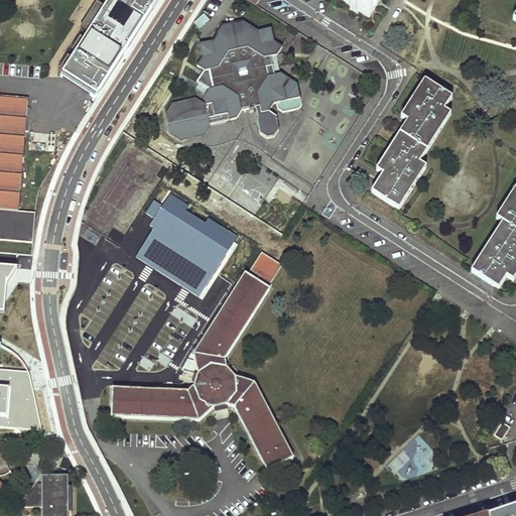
[(108,0),(62,76),(97,97),(159,0),(108,0)]
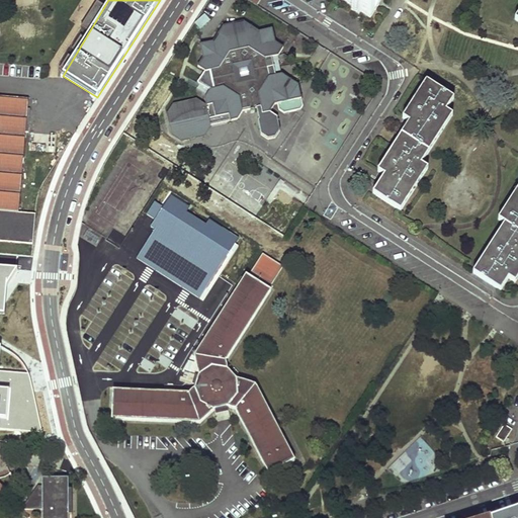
[(348,0),(354,3),(353,6),(360,10),(361,9),(371,14),(379,0),(348,0)]
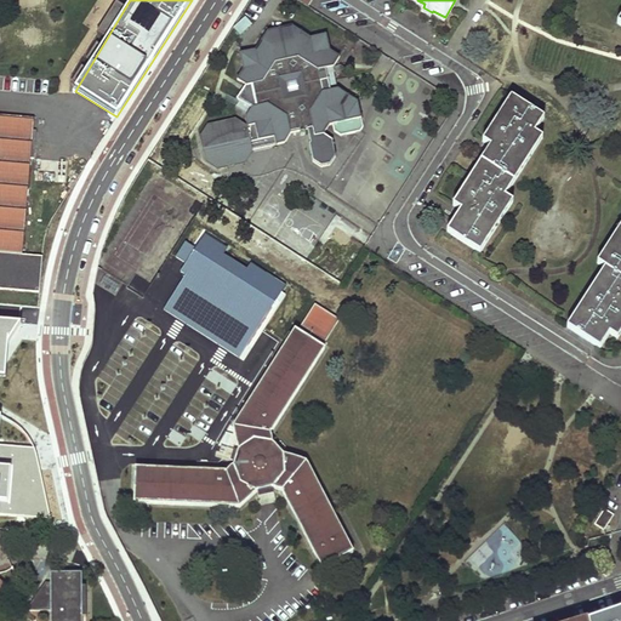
[(269,33),(256,52),(244,72),(248,86),(239,101),(254,110),(248,119),(246,131),(235,120),(209,126),(200,138),(205,160),(218,169),(245,163),(254,151),(285,143),(291,134),(308,130),(312,143),(311,146),(314,161),(323,167),(331,165),(337,157),(334,140),(325,135),(330,126),(332,129),(340,127),(341,125),(363,120),(359,103),(340,90),(331,92),(326,69),(335,68),(341,58),(331,51),(313,40),(292,27),(269,33)]
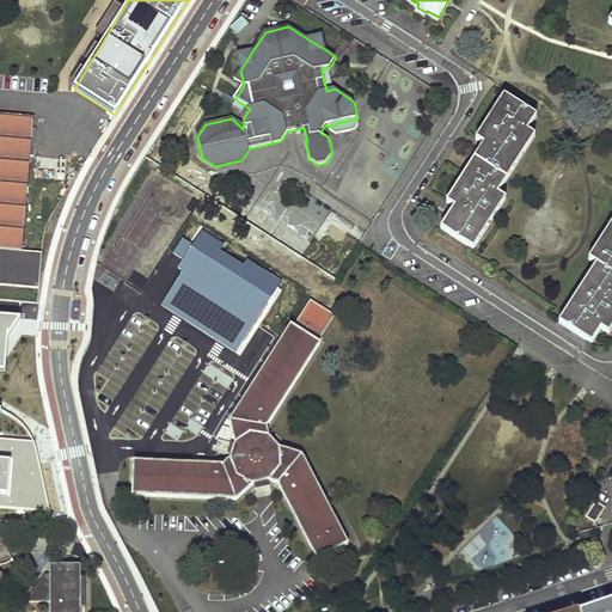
[(308,40),(326,50),(323,37),(308,40)]
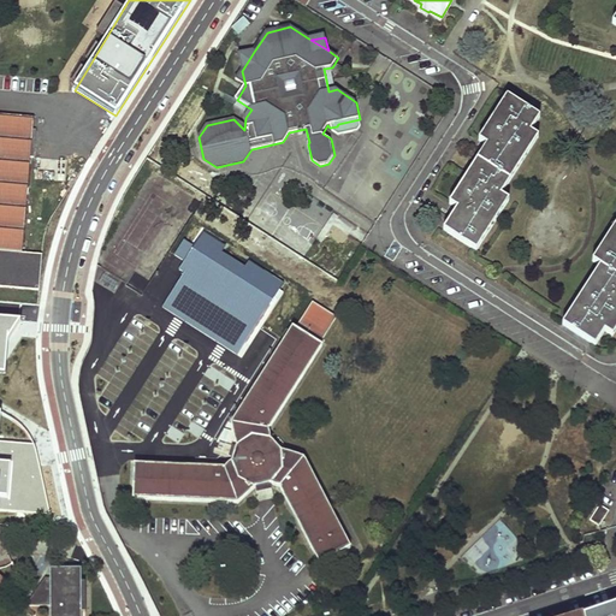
[(242,71),(254,52),(240,55),(242,71)]
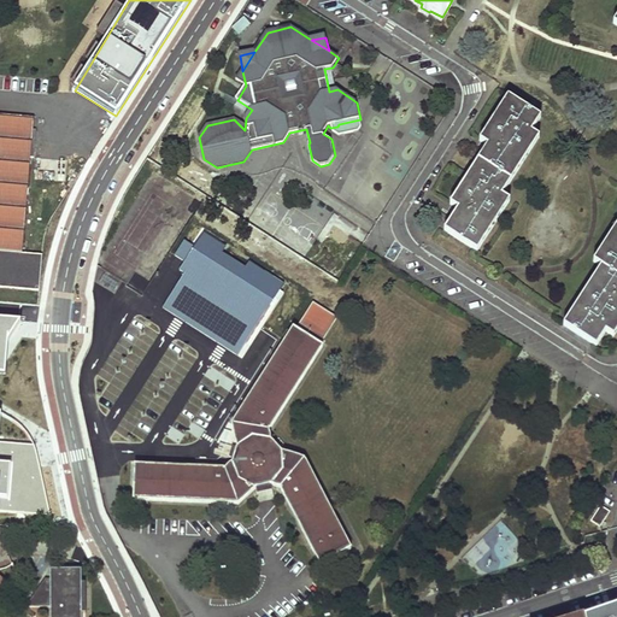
[(540,117),(509,97),(480,137),(487,144),(450,201),(456,206),(444,227),(476,247),(507,199),(501,193),(539,136),(532,130),(540,117)]
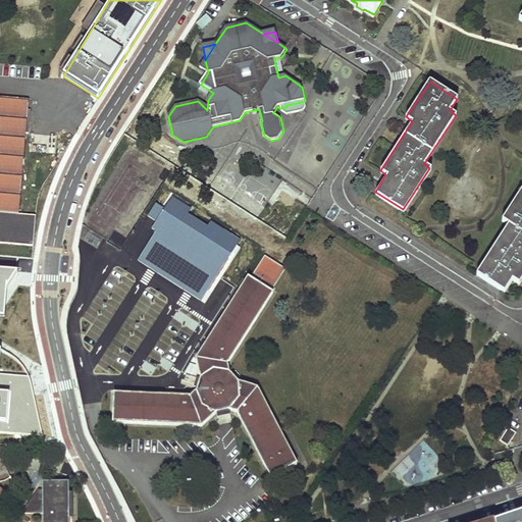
[(27,99),(0,96),(0,242),(31,245),(34,215),(16,214),(27,99)]
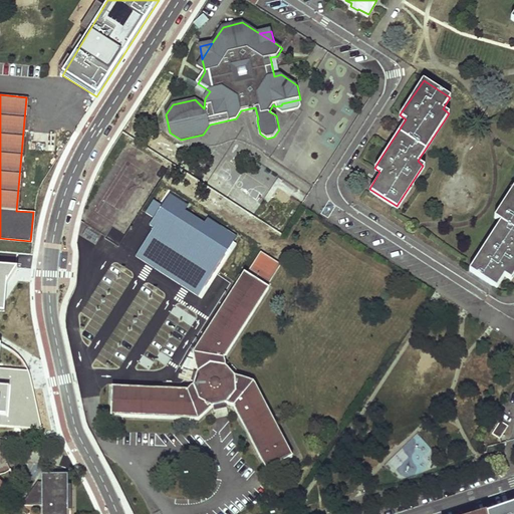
[(86,219),(119,238),(158,175),(142,166),(143,165),(124,155),(86,219)]
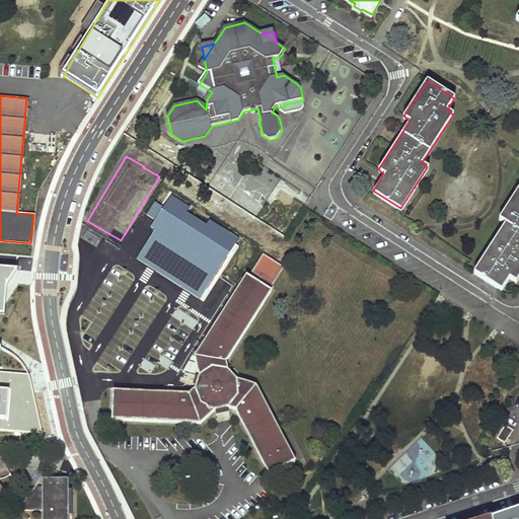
[(518,184),(498,218),(505,223),(473,272),(501,289),(509,277),(514,281),(518,273),(518,184)]
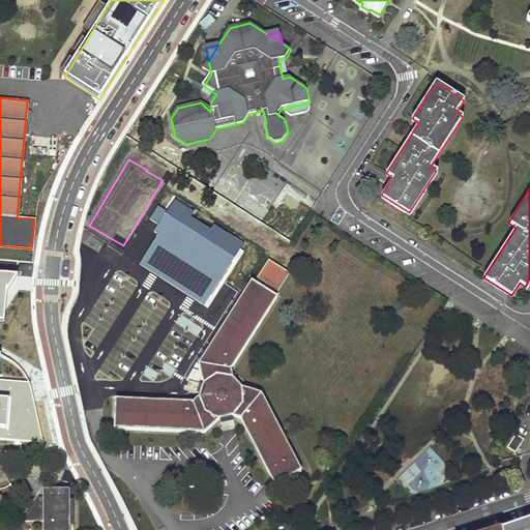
[(194,209),(175,198),(167,210),(158,206),(148,222),(157,227),(152,235),(158,238),(141,265),(203,304),(243,241),(215,224),(211,231),(188,216),(194,209)]
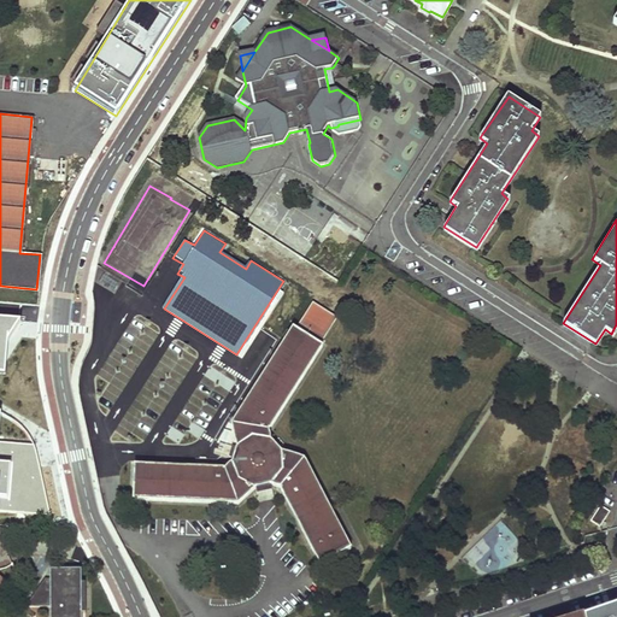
[(338,315),(312,299),(297,325),(294,323),(288,333),(231,421),(238,444),(236,444),(233,457),(233,459),(225,465),(210,464),(135,462),(134,497),(238,500),(256,486),(272,482),(281,486),(319,560),(351,545),(329,503),(325,504),(322,497),(325,495),(305,456),(282,448),(271,438),(270,427),(323,342),(321,341),(338,315)]
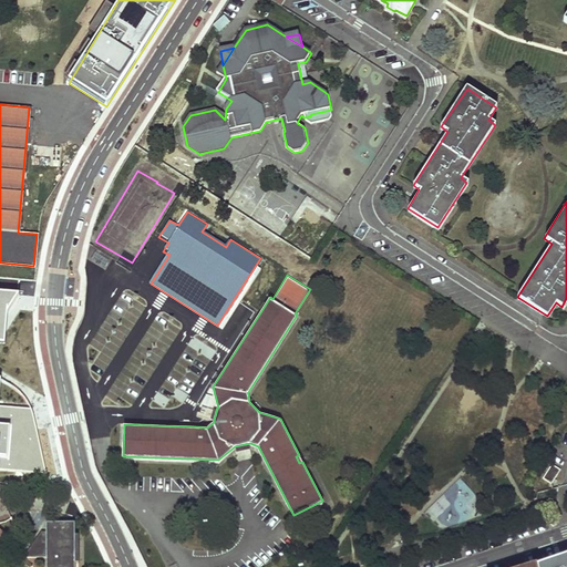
[(29,292),(0,289),(0,452),(11,453),(13,428),(6,428),(10,380),(0,373),(0,341),(17,342),(18,309),(29,292)]
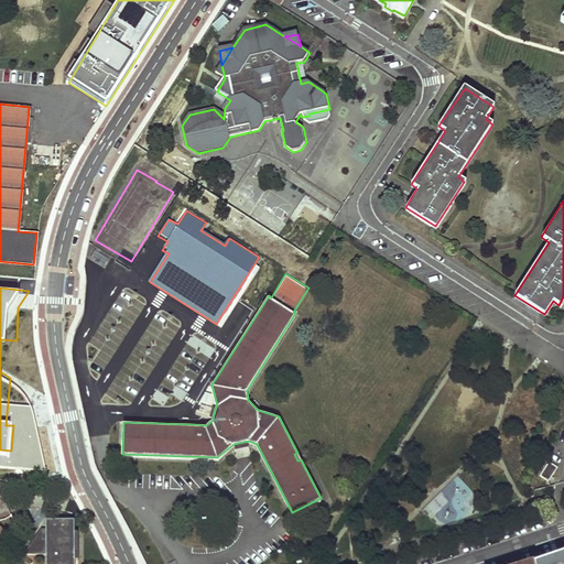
[(249,441),(234,444),(235,449),(250,446),(249,441)]
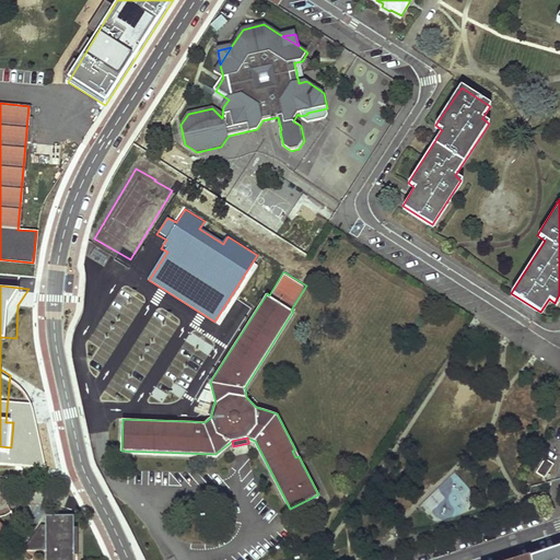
[(538,470),(547,476),(555,462),(547,457),(538,470)]
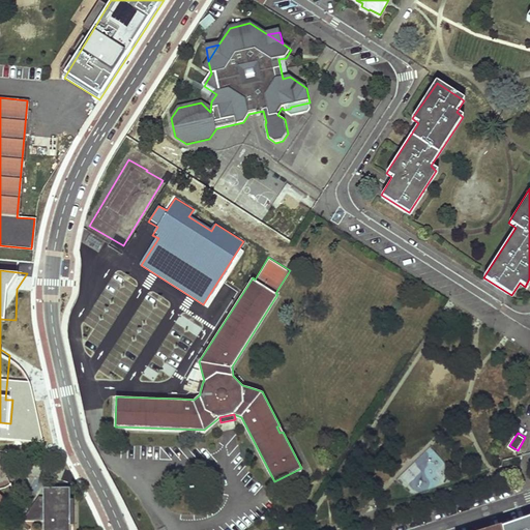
[(37,502),(20,527),(41,526),(41,529),(68,529),(68,495),(56,495),(56,498),(53,498),(53,495),(41,495),(41,502),(37,502)]
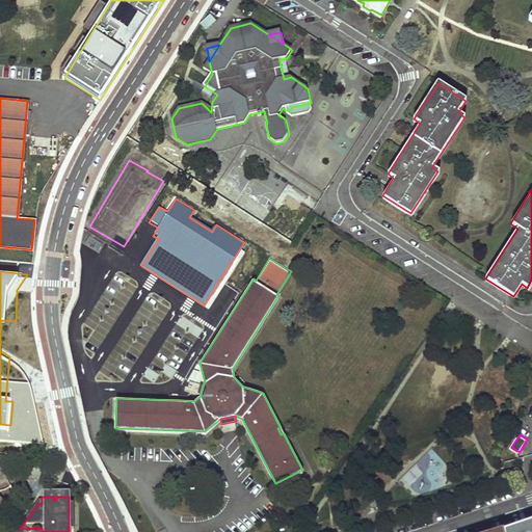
[(80,511),(80,528),(94,528),(94,511),(80,511)]
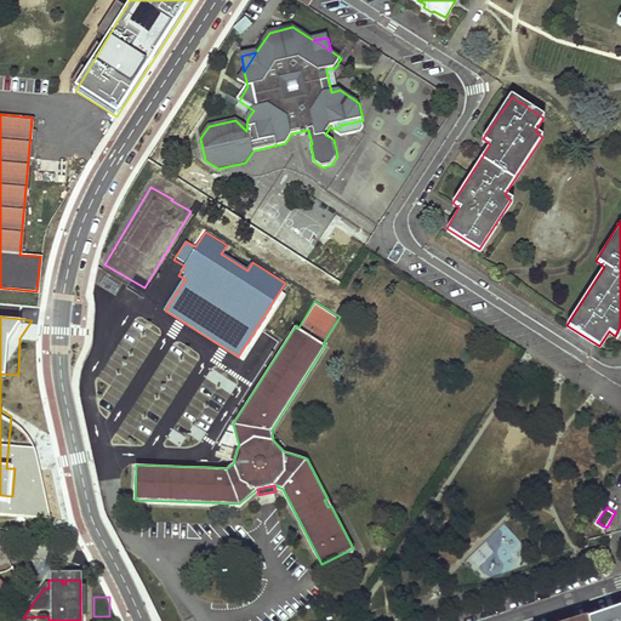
[(620,620),(620,610),(591,620),(620,620)]
